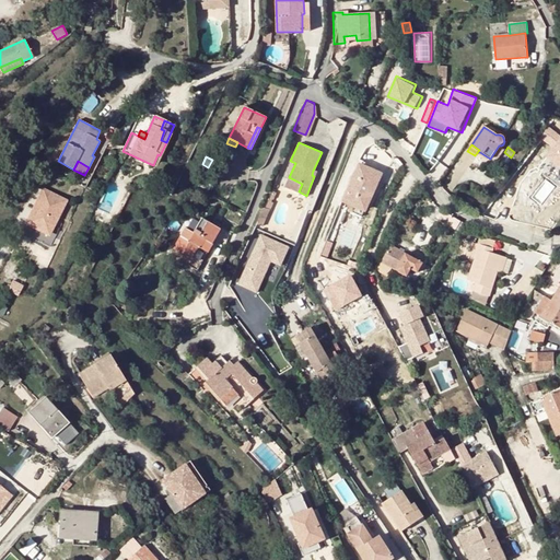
[(381,175),(359,165),(343,200),(364,210),(381,175)]
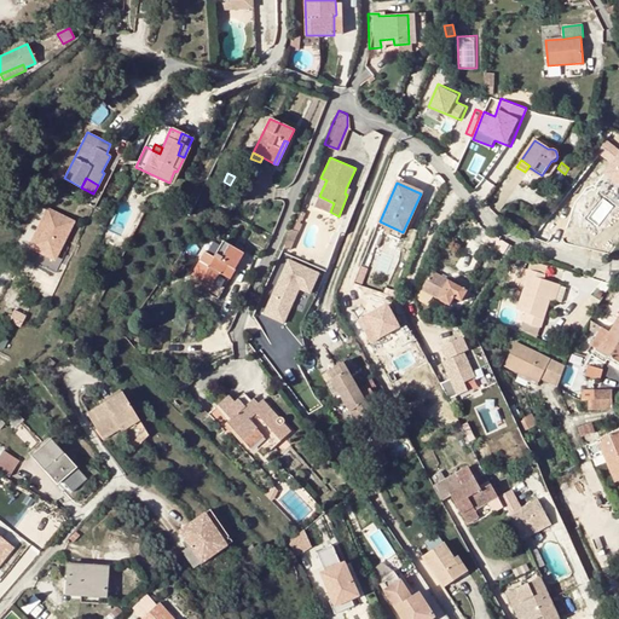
[(334,203),(319,196),(316,206),(330,212),(334,203)]
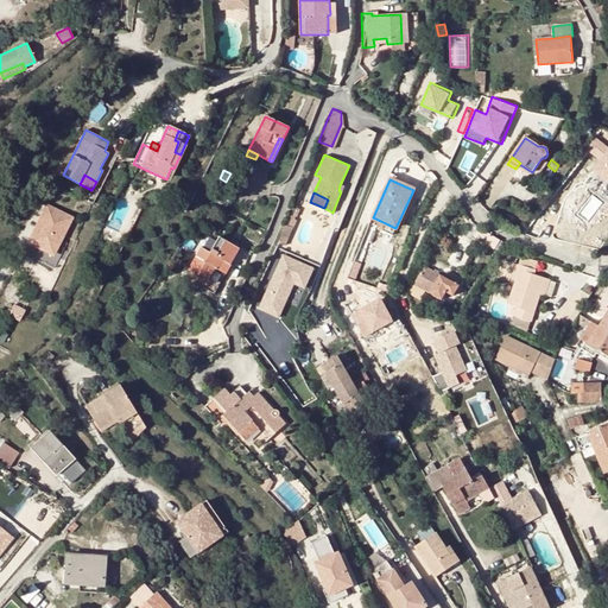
[(70,217),(46,206),(29,241),(52,254),(70,217)]
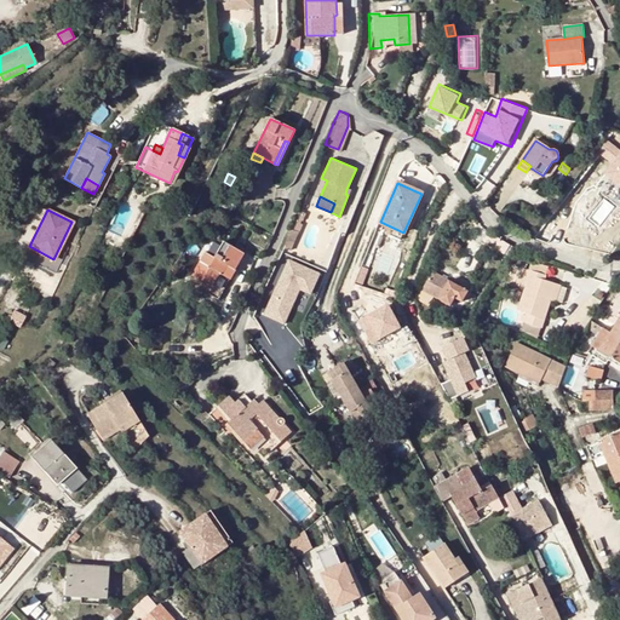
[(510,245),(489,233),(483,241),(503,254),(506,250),(510,245)]
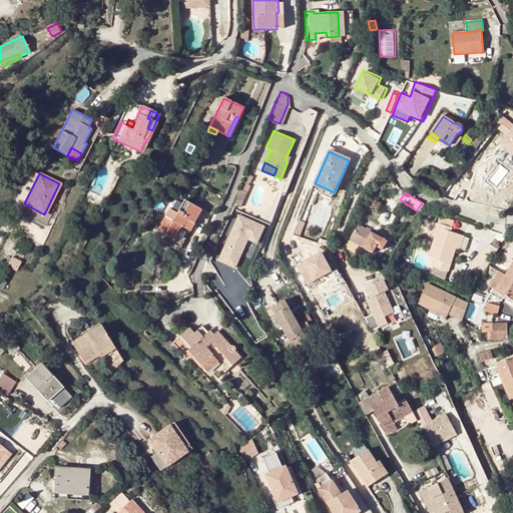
[(200,210),(185,200),(177,212),(170,208),(158,227),(166,231),(176,237),(187,219),(193,222),(200,210)]
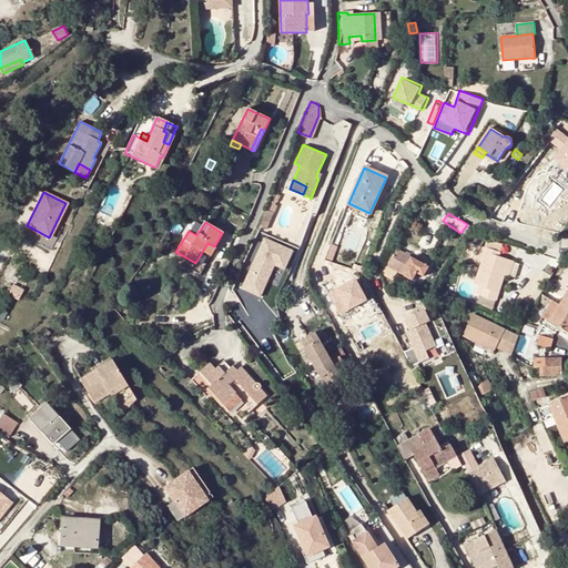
[(270,282),(279,286),(296,250),(267,235),(242,287),(262,297),(270,282)]
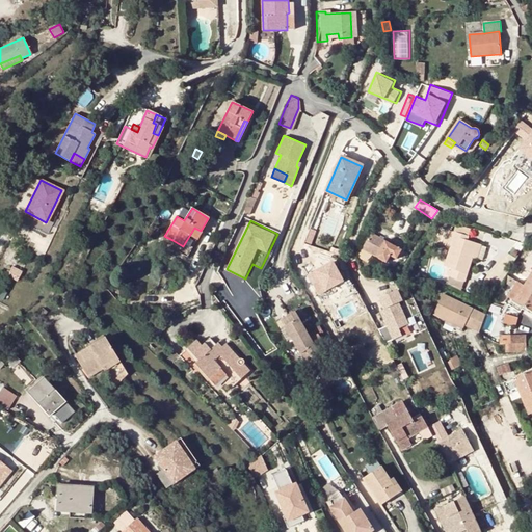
[(481,245),(467,240),(454,236),(455,233),(448,230),(443,244),(451,247),(445,265),(451,267),(449,275),(450,275),(463,281),(464,281),(472,258),(476,259),(481,245)]
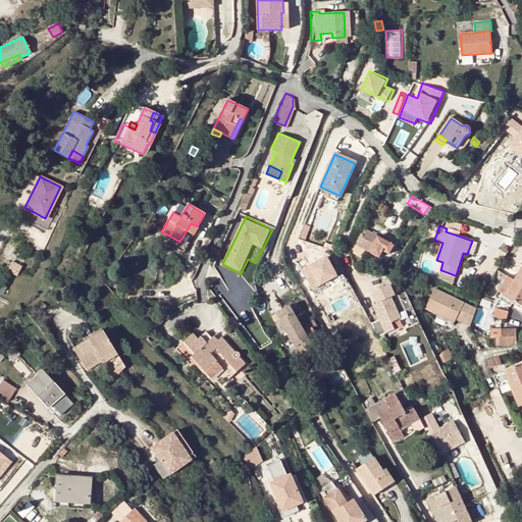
[(377,237),(364,229),(355,245),(368,253),(369,252),(377,237)]
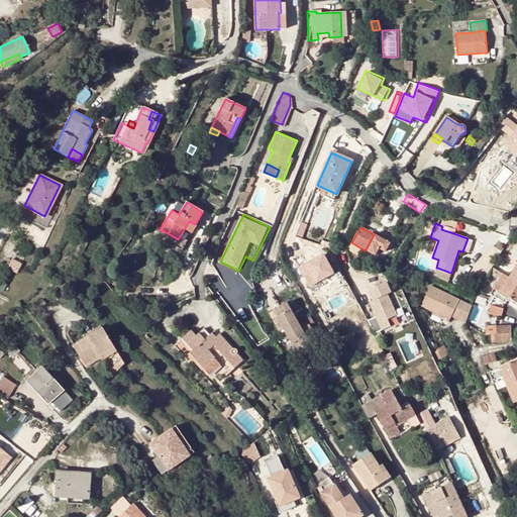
[(176,243),(178,239),(168,233),(166,236),(176,243)]
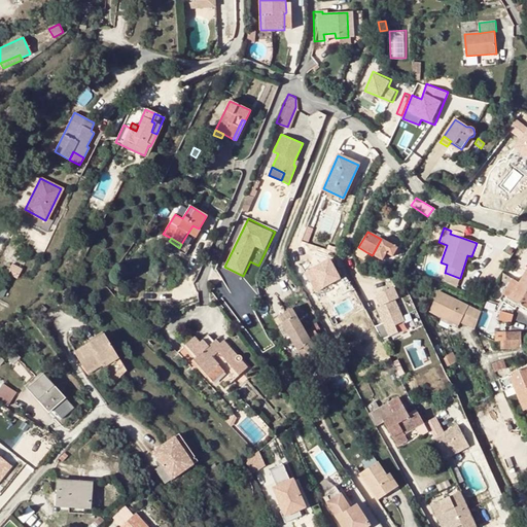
[(387,253),(391,245),(381,239),(373,254),(382,259),(386,252),(387,253)]
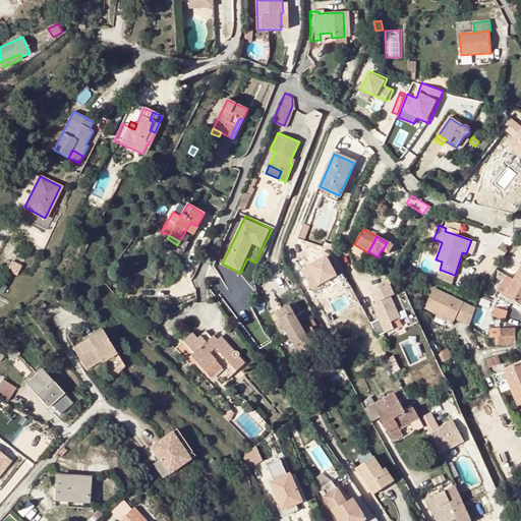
[(393,245),(387,242),(383,250),(388,253),(389,251),(393,245)]
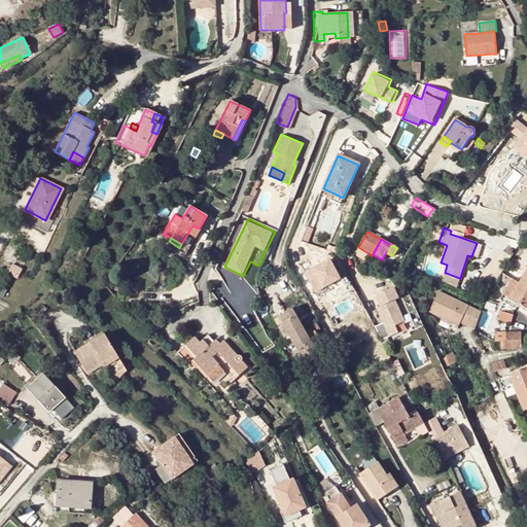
[(397,248),(393,254),(399,258),(403,252),(397,248)]
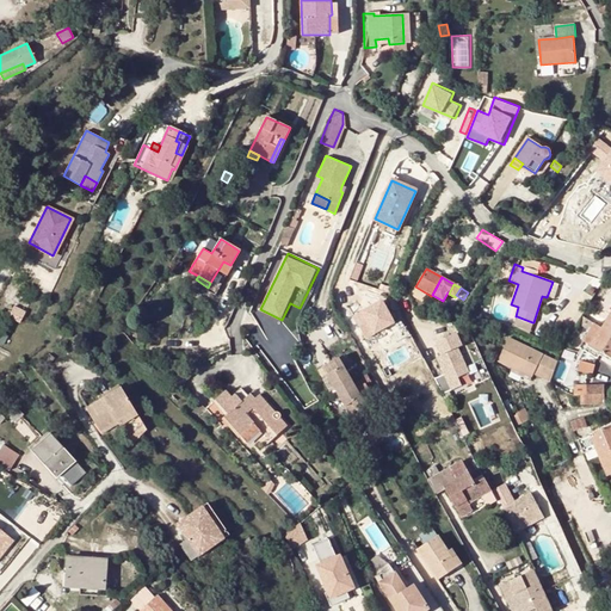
[(584,343),(591,347),(600,353),(610,359),(610,362),(610,363),(610,362),(610,313),(610,314),(606,312),(610,303),(610,292),(610,291),(603,303),(603,302),(597,310),(603,313),(600,318),(606,322),(602,329),(594,325),(584,343)]
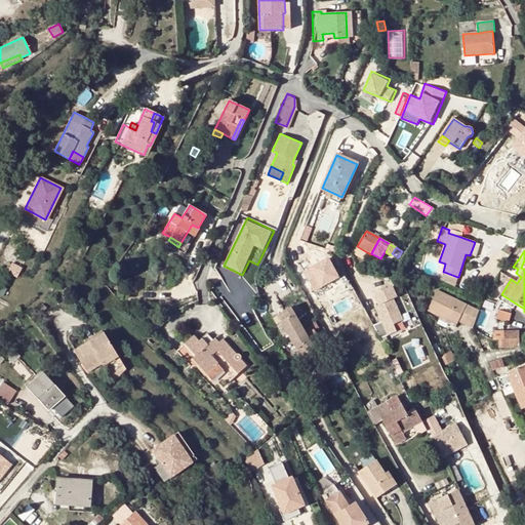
[(23,268),(12,263),(10,268),(7,267),(6,271),(8,273),(10,270),(18,274),(23,268)]
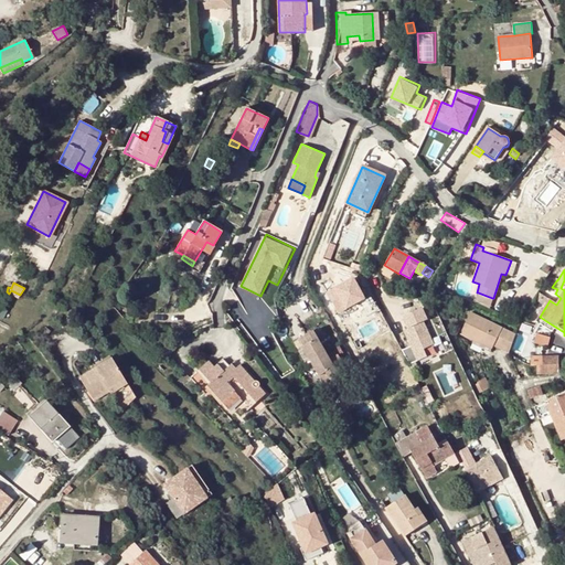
[(339,284),(323,289),(329,305),(344,299),(339,284)]
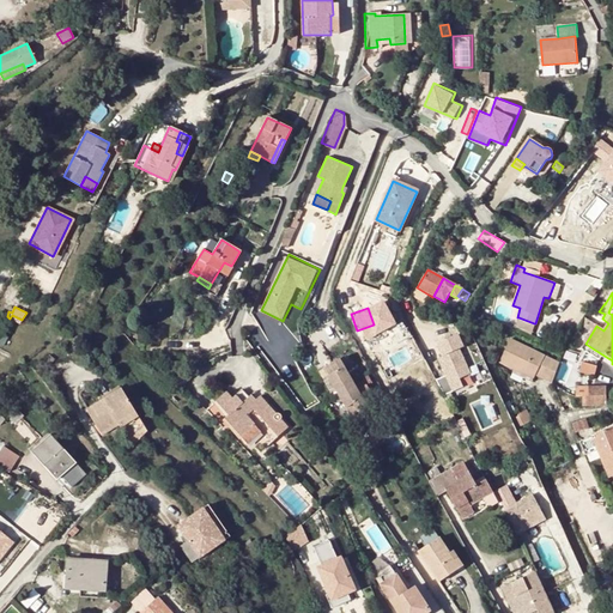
[(534,323),(519,317),(515,326),(530,334),(534,323)]
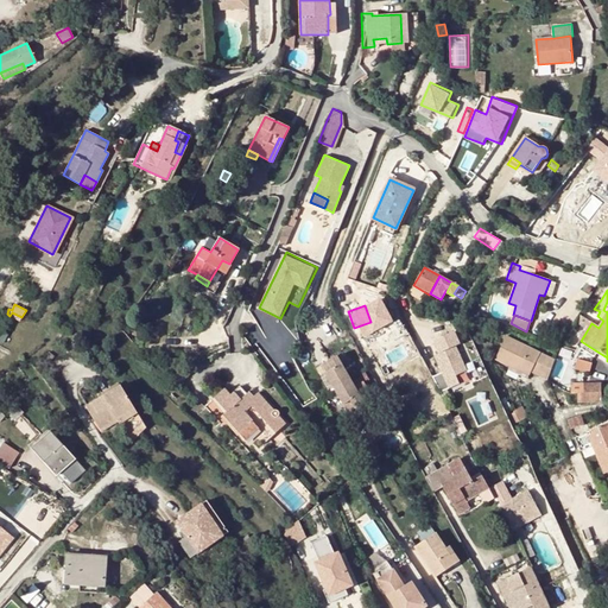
[(495,359),(510,366),(530,375),(531,372),(536,361),(540,363),(538,369),(549,374),(555,360),(506,337),(495,359)]
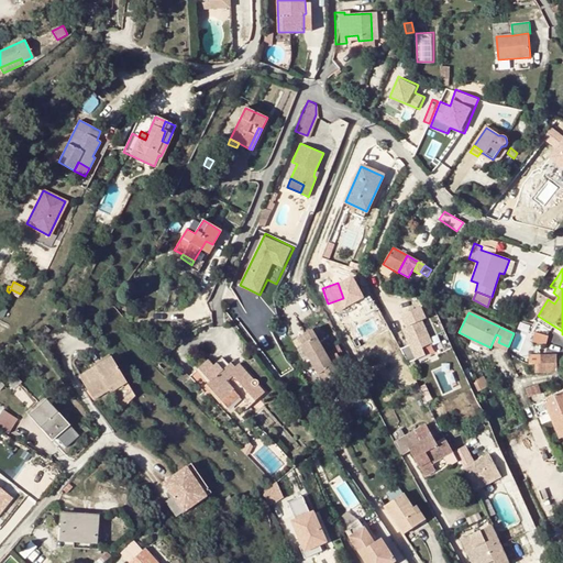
[(429,324),(426,316),(412,321),(416,329),(412,330),(420,346),(415,349),(419,359),(430,354),(428,348),(434,344),(426,326),(429,324)]
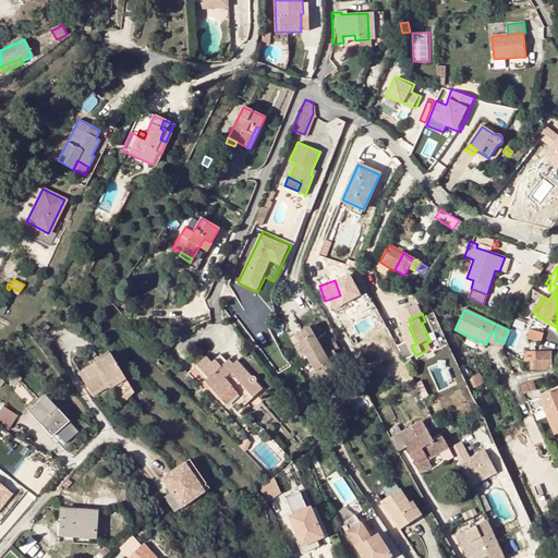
[(548,323),(540,317),(536,323),(545,328),(548,323)]
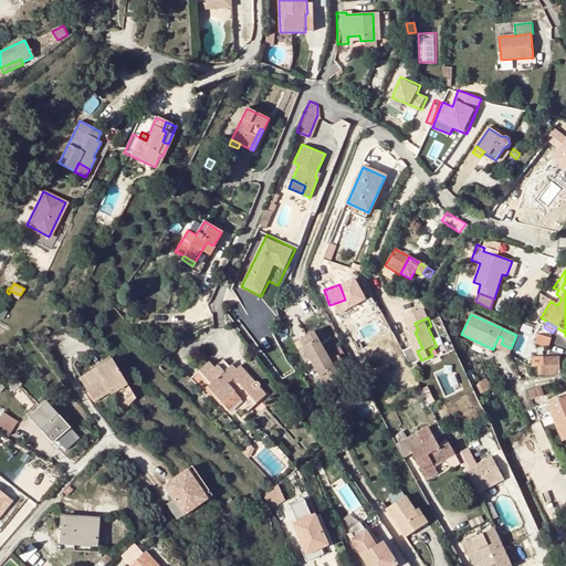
[(315,333),(306,337),(311,345),(305,348),(321,378),(326,375),(329,383),(338,377),(315,333)]
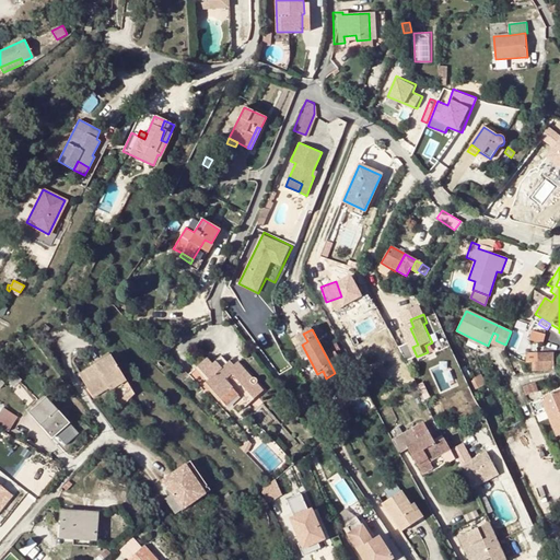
[(544,335),(533,331),(529,340),(541,343),(544,335)]
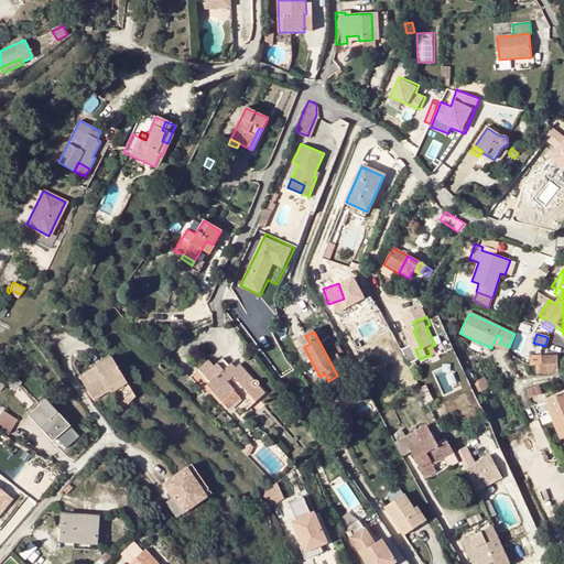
[(492,345),(507,351),(509,347),(499,343),(501,337),(497,335),(492,345)]
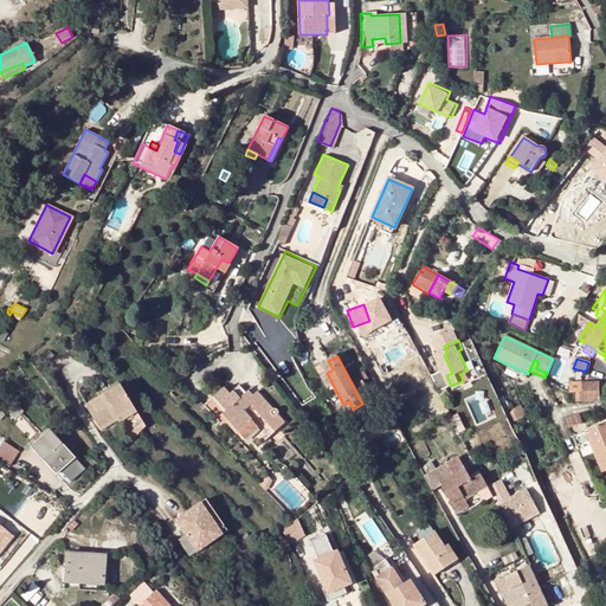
[(341,416),(353,410),(349,401),(343,405),(327,373),(333,369),(328,361),(316,367),(328,389),(341,416)]
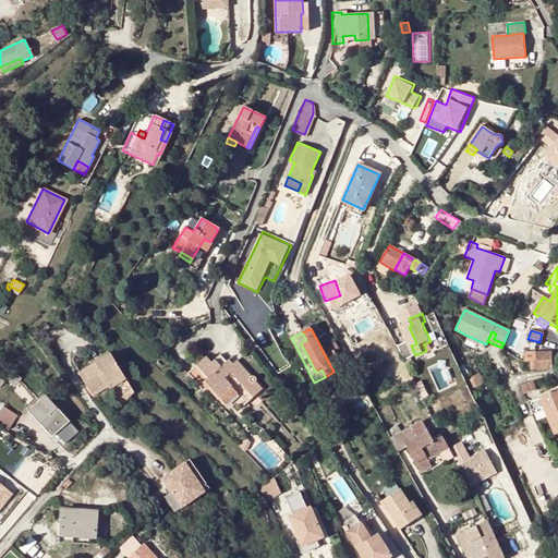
[(484,348),(486,344),(468,336),(465,339),(484,348)]
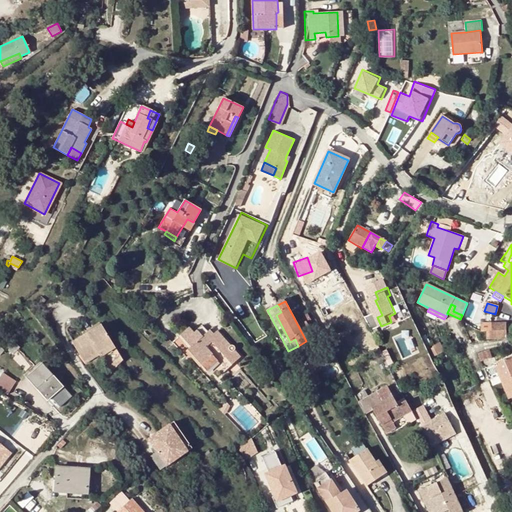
[(154,311),(145,315),(152,323),(159,317),(154,311)]
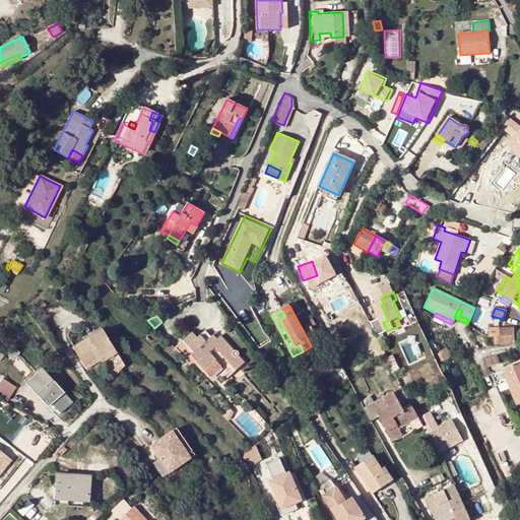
[(513,328),(488,328),(488,336),(495,336),(495,340),(495,343),(513,343),(513,328)]
